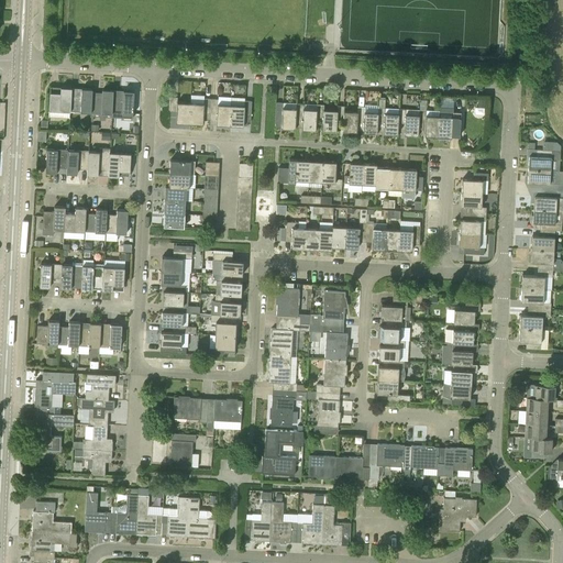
[(50,91),(48,110),(69,111),(70,94),(70,92),(70,88),(61,87),(61,92),(50,91)]
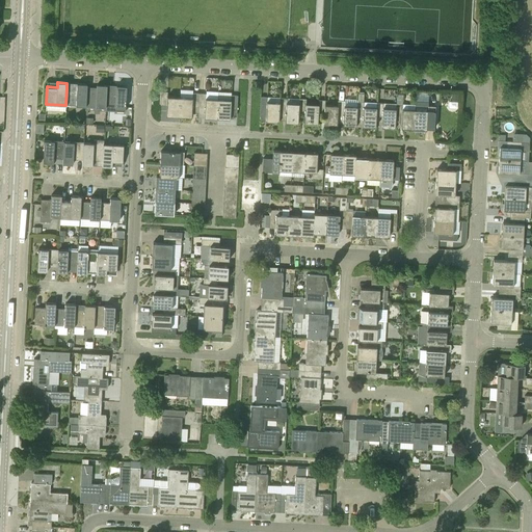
[(67,88),(65,105),(85,106),(86,88),(86,86),(87,84),(77,83),(77,89),(67,88)]
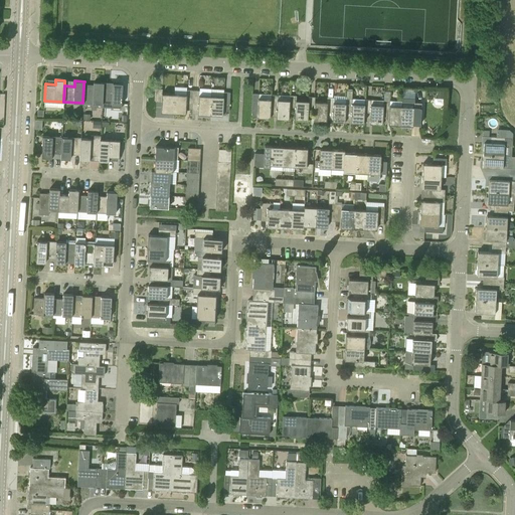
[(83,86),(82,103),(102,104),(103,88),(103,87),(103,82),(94,81),(94,84),(93,87),(83,86)]
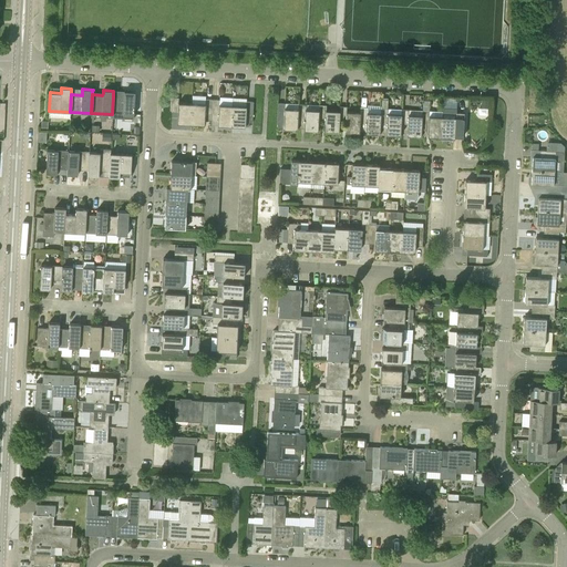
[(113,96),(112,114),(133,115),(134,91),(124,91),(124,96),(113,96)]
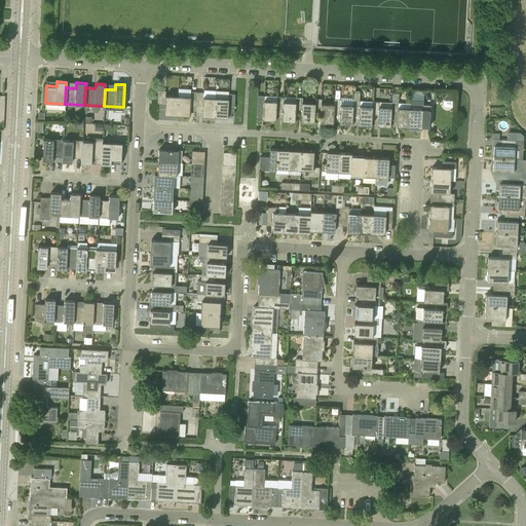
[(159,89),(158,103),(165,104),(164,114),(177,114),(178,96),(166,95),(166,90),(159,89)]
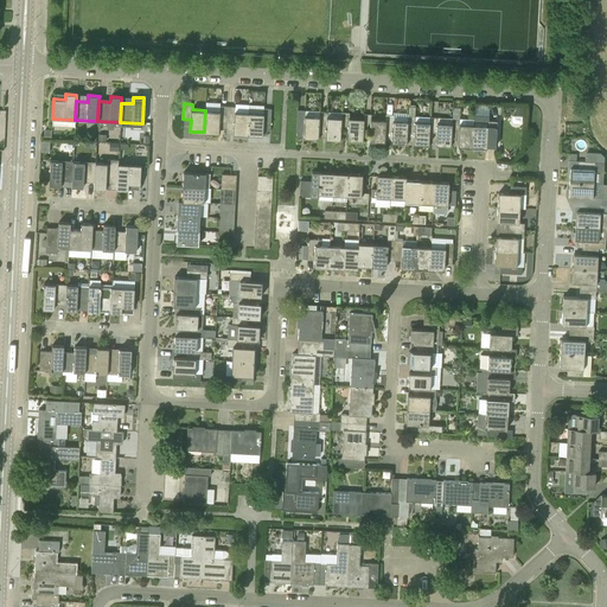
[(205,110),(204,132),(218,133),(219,128),(227,129),(228,106),(221,106),(219,112),(205,110)]
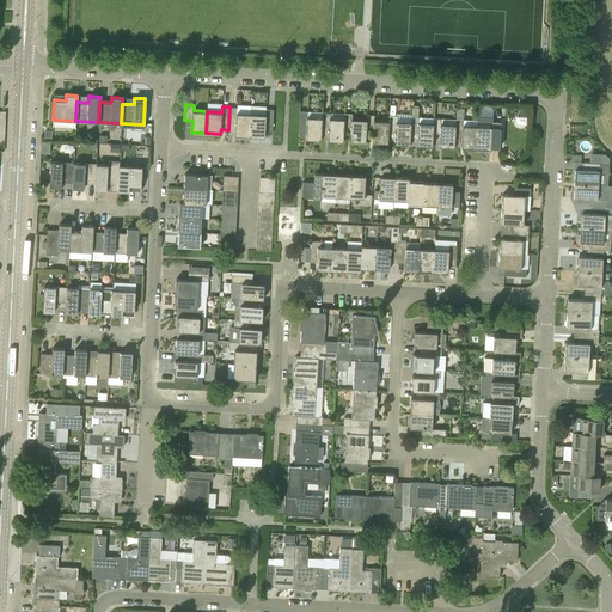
[(230,106),(228,130),(236,130),(236,134),(250,135),(251,114),(237,112),(237,108),(230,106)]
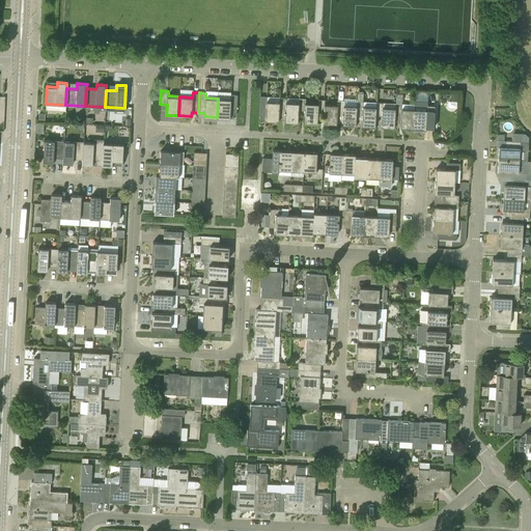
[(218,99),(217,117),(230,118),(230,114),(233,114),(236,114),(238,94),(231,94),(231,100),(218,99)]
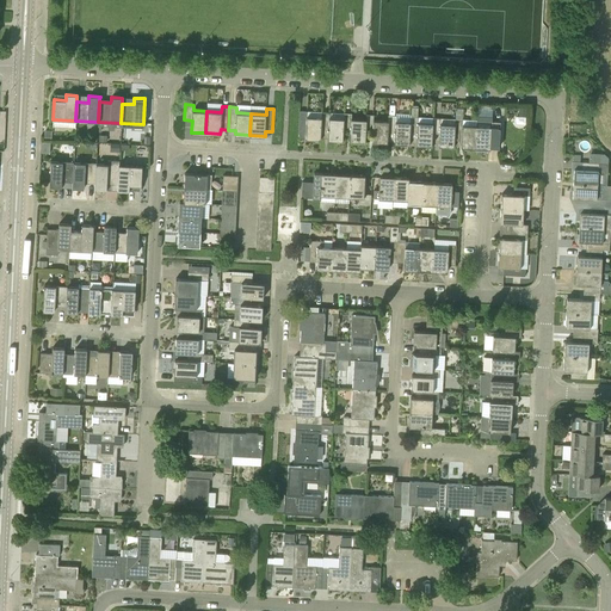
[(301,111),(298,134),(306,134),(306,139),(320,140),(320,137),(321,117),(307,117),(307,111),(301,111)]
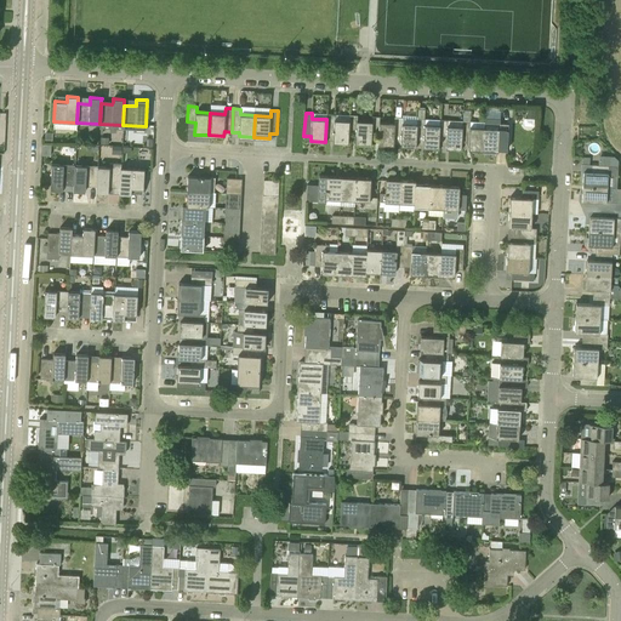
[(326,119),(325,140),(334,140),(334,142),(348,143),(348,140),(348,131),(349,120),(335,120),(335,114),(326,114),(326,119)]
